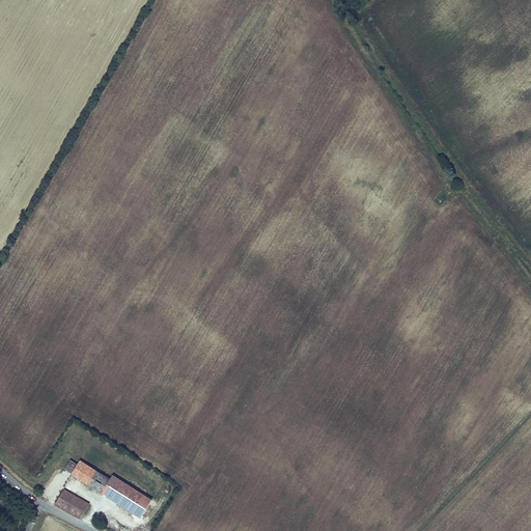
[(72,473),(77,465),(70,460),(65,469),(72,473)]
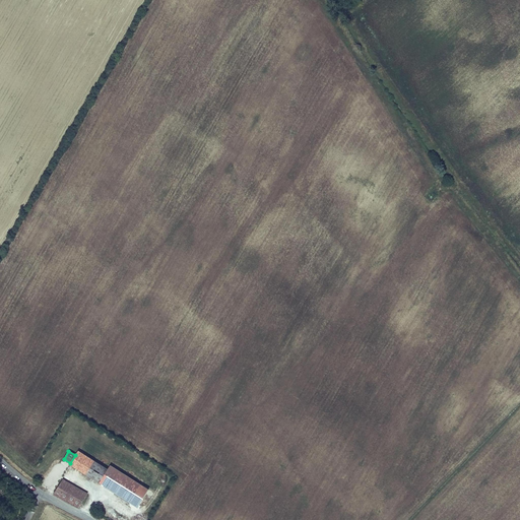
[(86,474),(93,461),(78,451),(75,455),(70,463),(70,464),(86,474)]
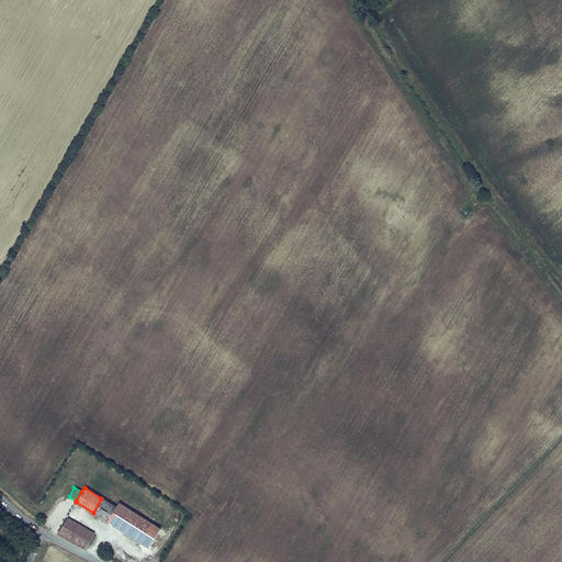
[(108,521),(116,507),(101,498),(93,513),(108,521)]
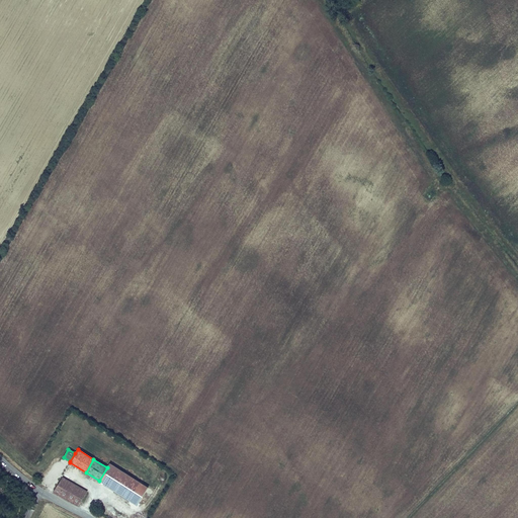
[(107,467),(99,481),(108,487),(128,500),(140,483),(110,463),(107,467)]
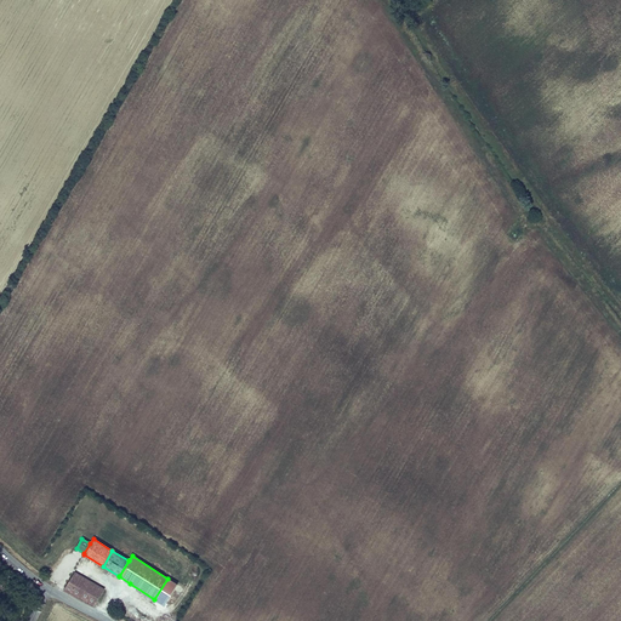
[(73,573),(64,590),(95,607),(103,588),(73,573)]
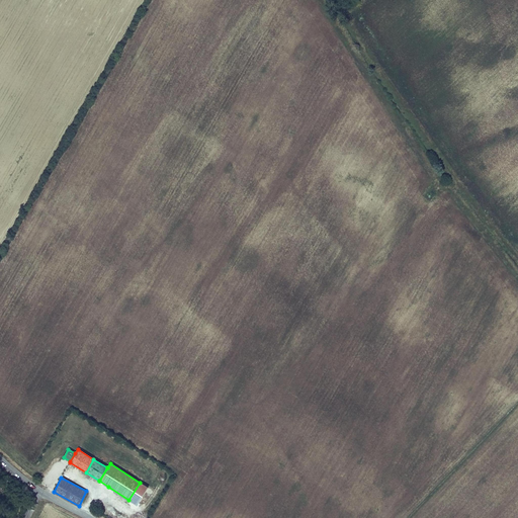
[(137,505),(148,488),(140,483),(128,500),(137,505)]
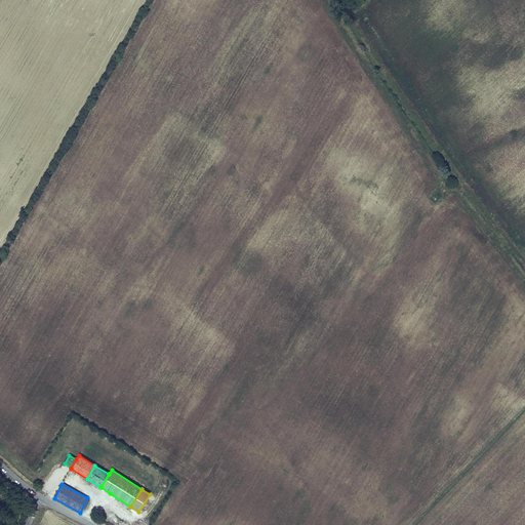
All buildings are outlined.
